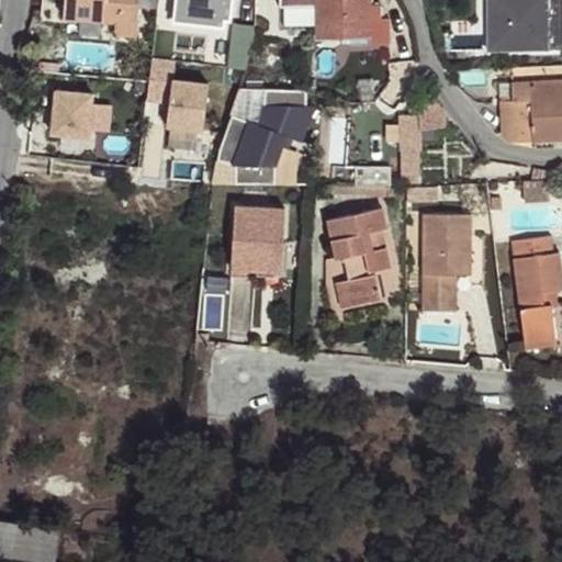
[(137,36),(139,0),(64,0),(63,19),(103,21),(104,17),(115,18),(115,22),(114,35),(137,36)]
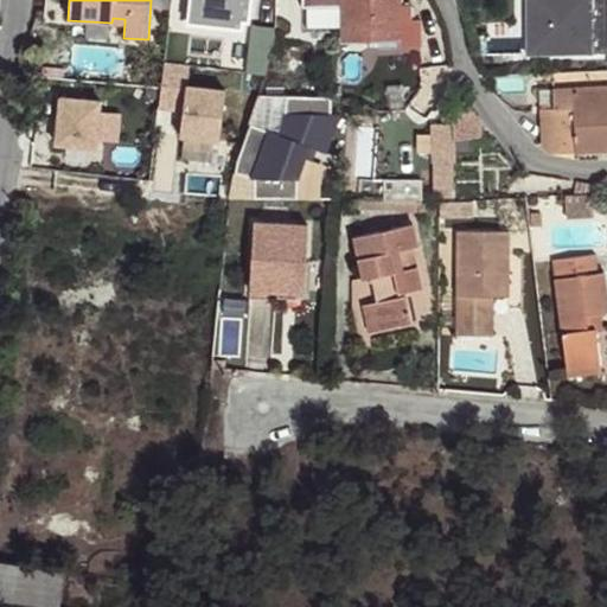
[(180,0),(179,23),(244,26),(244,0),(180,0)]
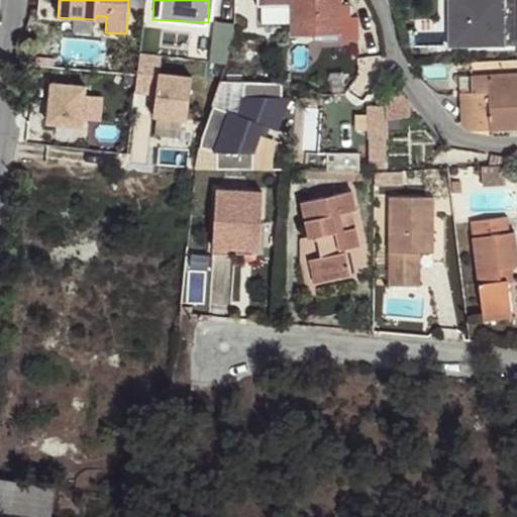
[(272,0),(273,5),(291,6),(291,28),(291,36),(341,35),(340,0),(272,0)]
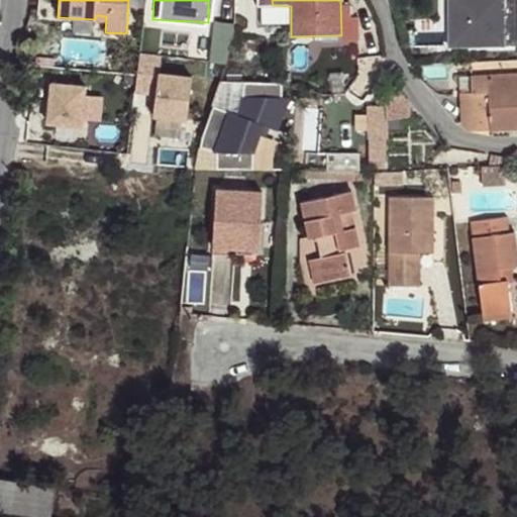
[(467,47),(469,47),(507,45),(516,44),(516,10),(488,10),(487,0),(463,0),(463,10),(466,10),(467,47)]
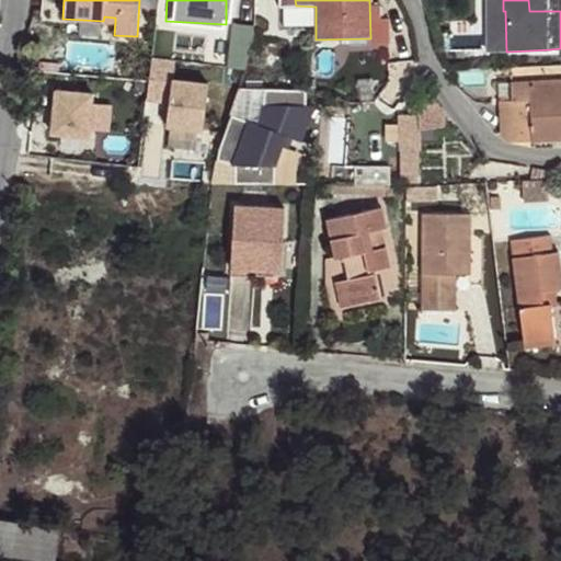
[(551,60),(550,49),(508,52),(508,60),(551,60)]
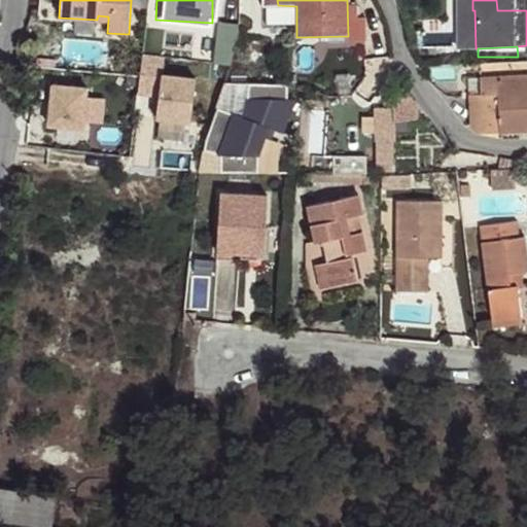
[(197,121),(199,75),(152,73),(150,119),(197,121)]
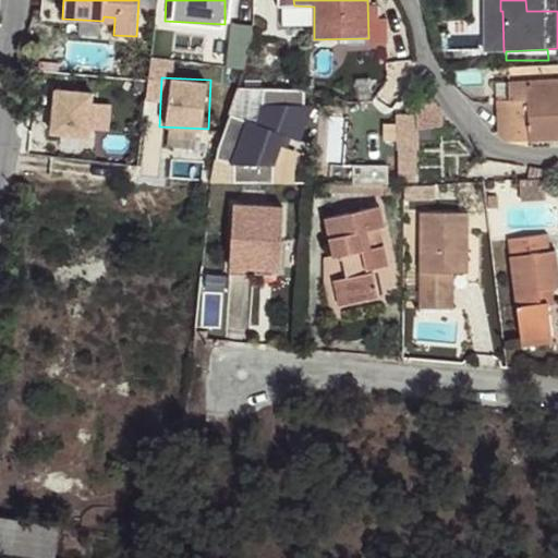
[(557,137),(557,80),(508,84),(508,100),(497,99),(499,135),(505,141),(529,140),(557,137)]
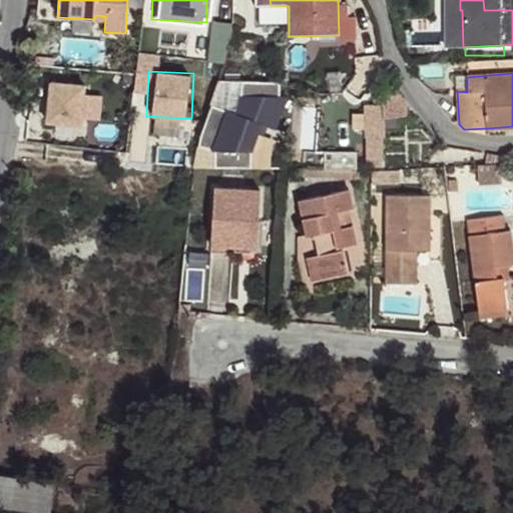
[(467,92),(467,77),(457,77),(457,91),(467,92)]
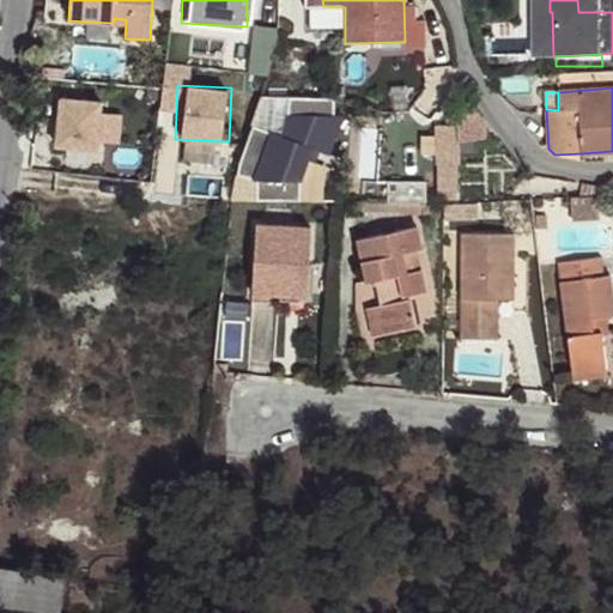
[(122,144),(126,115),(104,113),(105,99),(53,95),(47,146),(92,151),(93,140),(122,144)]
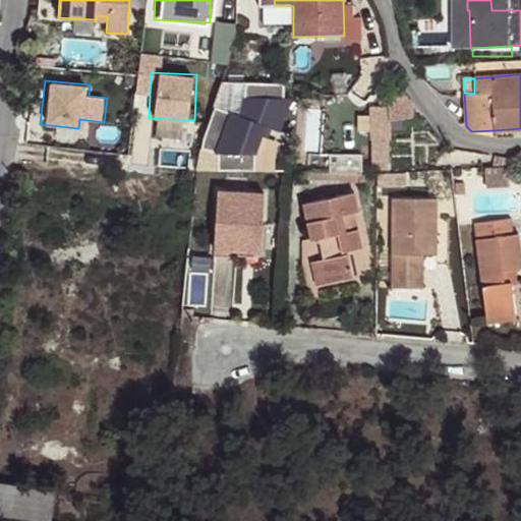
[(233,121),(239,88),(227,85),(215,118),(233,121)]
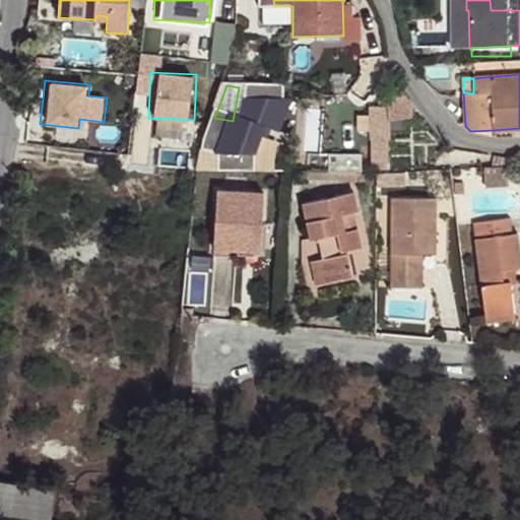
[(412,103),(401,87),(388,89),(389,106),(389,120),(413,118),(413,104),(412,103)]
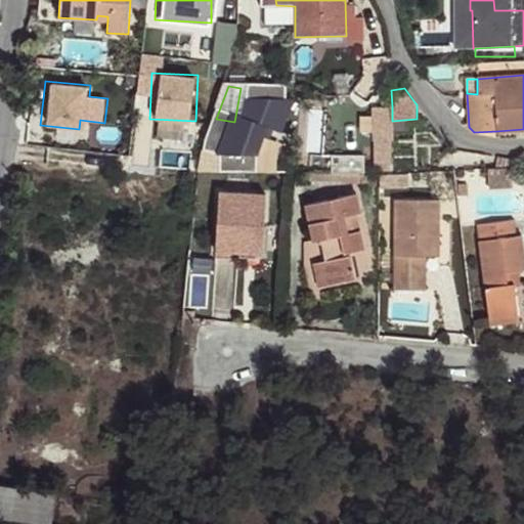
[(392,121),(392,106),(373,106),(374,131),(392,131),(392,121)]
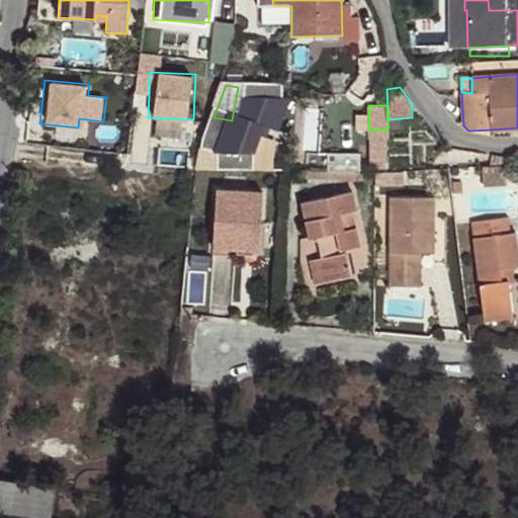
[(230,137),(232,120),(213,117),(207,133),(230,137)]
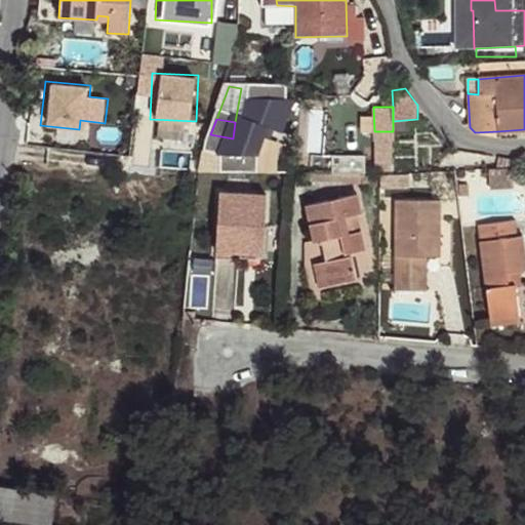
[(391,170),(392,140),(378,140),(378,170),(391,170)]
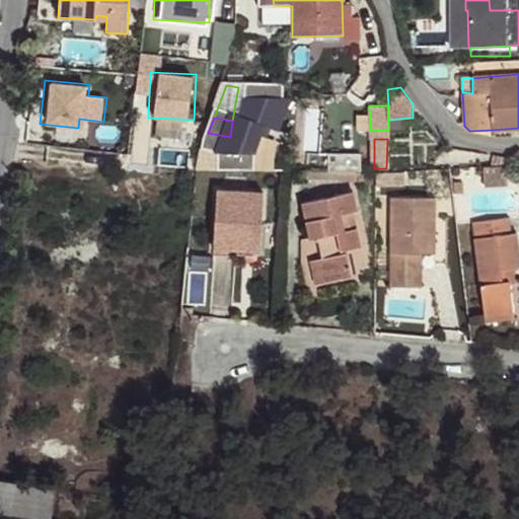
[(372,181),(372,172),(360,172),(359,180),(359,182),(372,181)]
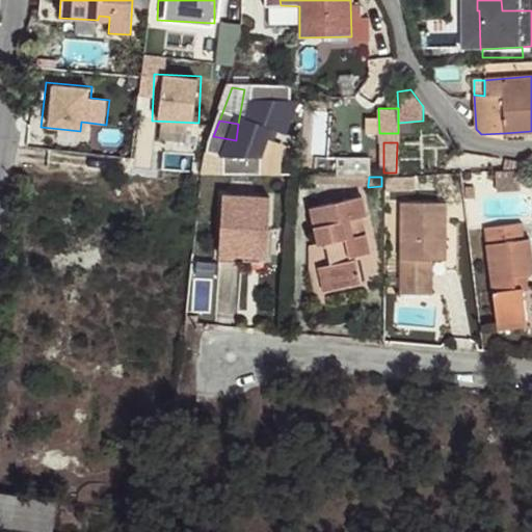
[(267,249),(270,197),(222,194),(218,254),(243,256),(243,248),(267,249)]
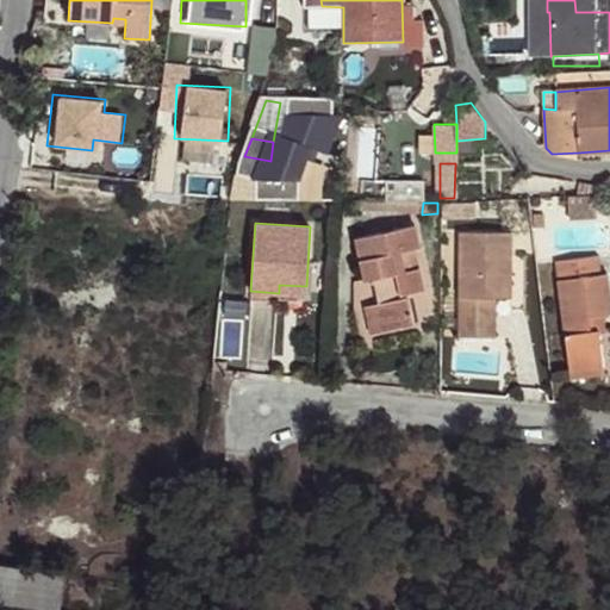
[(404,271),(400,253),(419,248),(415,224),(355,237),(363,281),(373,279),(378,303),(374,303),(381,332),(416,325),(408,293),(424,290),(418,267),(404,271)]
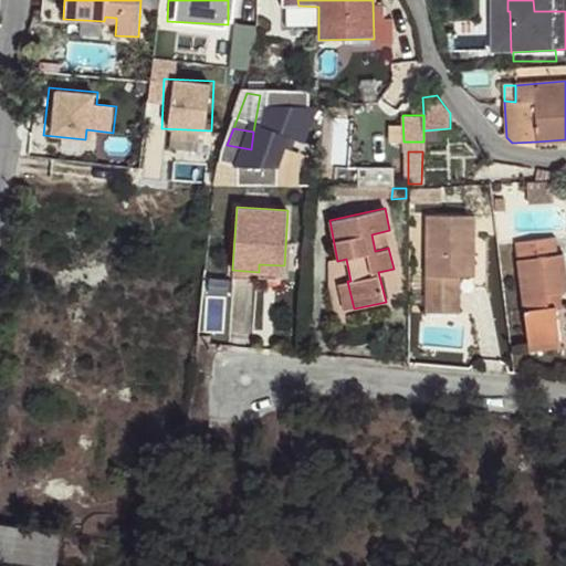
[(474,278),(474,215),(427,216),(426,312),(459,313),(459,293),(447,293),(447,276),(460,276),(474,278)]
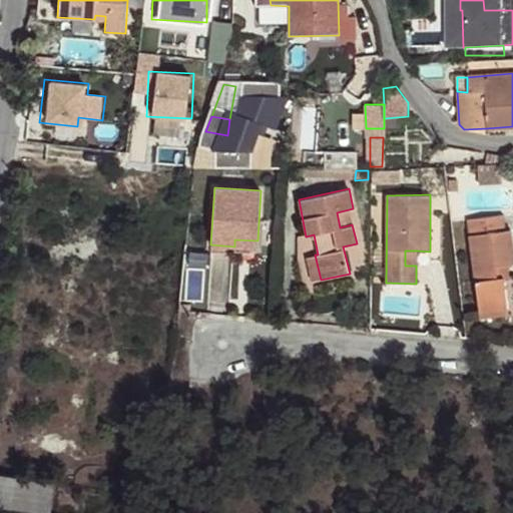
[(512,264),(512,246),(511,229),(505,229),(503,214),(466,218),(479,311),(507,307),(504,278),(504,277),(497,278),(495,266),(508,265),(512,264)]
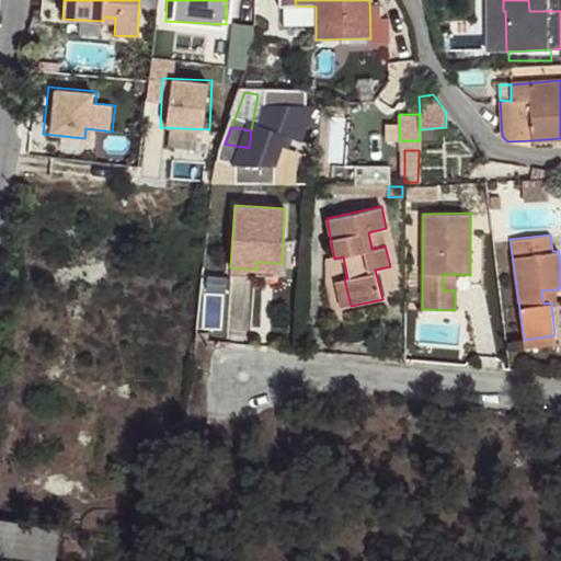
[(256,277),(256,270),(230,267),(230,276),(256,277)]
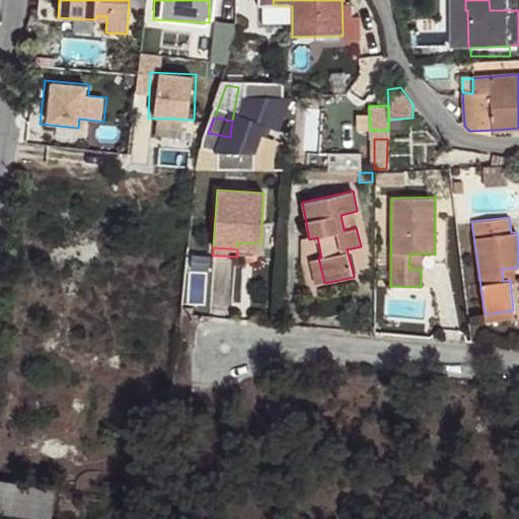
[(421,269),(422,253),(410,253),(410,269),(421,269)]
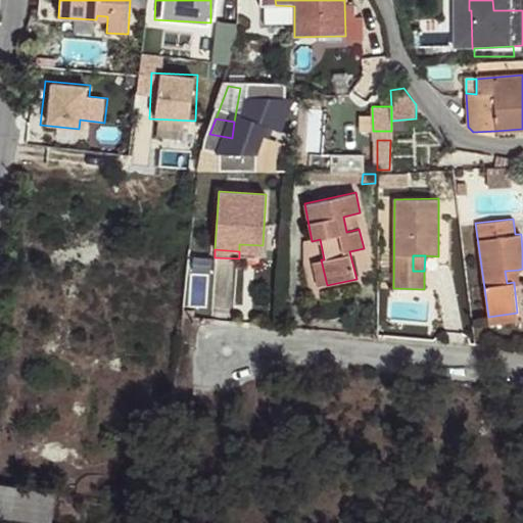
[(327,285),(321,259),(313,262),(319,287),(327,285)]
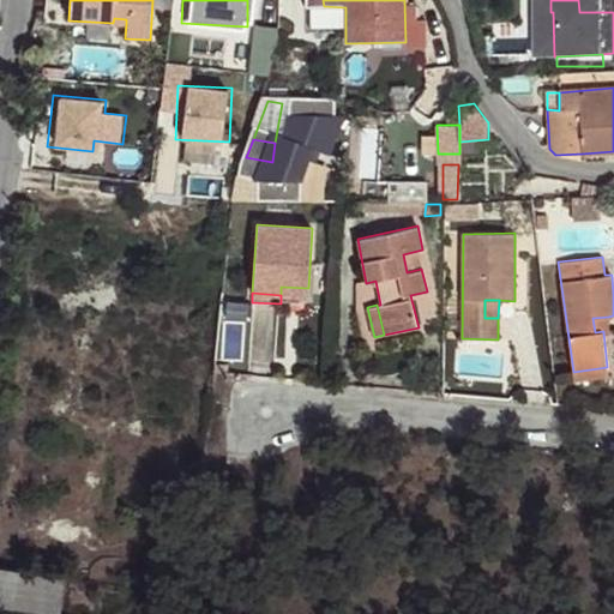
[(611,332),(608,317),(593,318),(595,332),(603,331),(603,332),(611,332)]
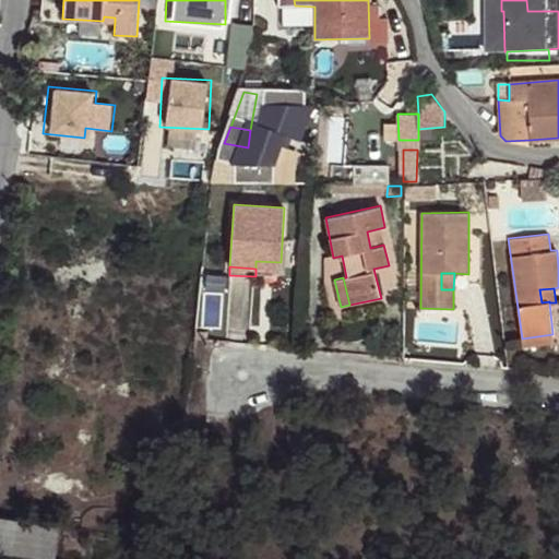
[(554,343),(552,334),(522,339),(523,346),(554,343)]
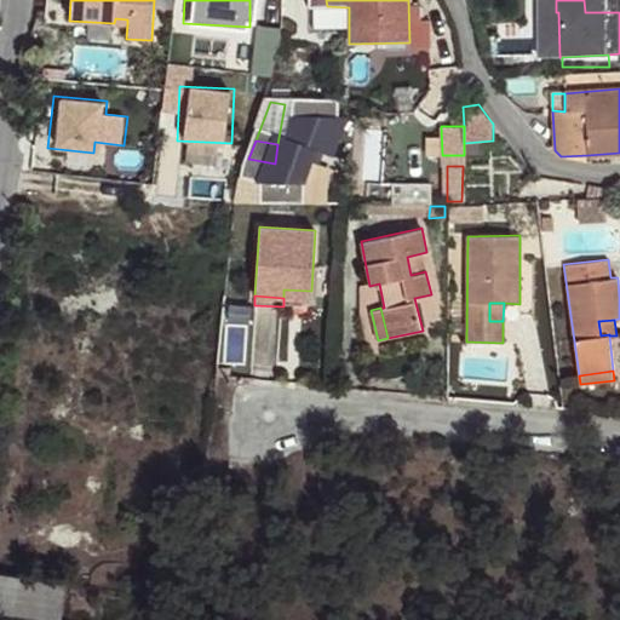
[(0,613),(50,619),(61,619),(67,583),(0,573),(0,613)]
